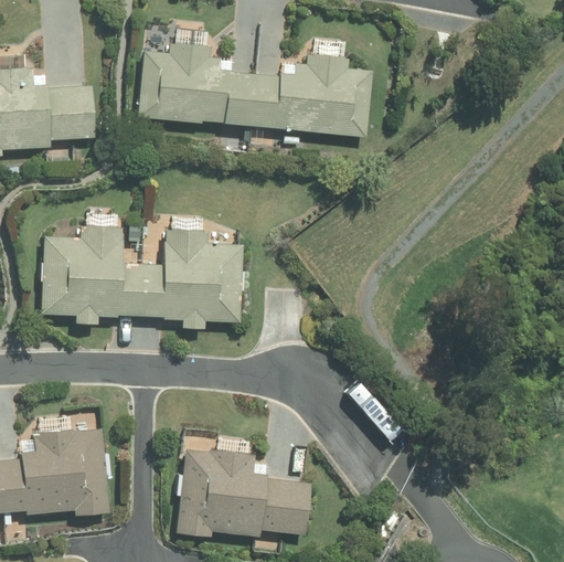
[(144,53),(137,117),(368,138),(374,72),(349,70),(350,57),(308,54),(307,65),(298,64),(297,75),(219,69),(220,59),(211,57),(212,45),(168,41),(167,54),(144,53)]
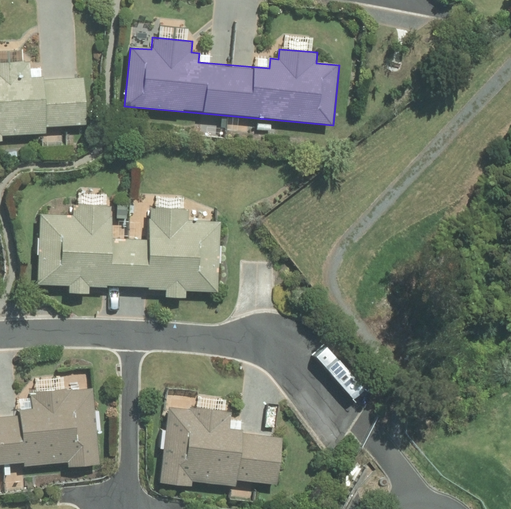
[(29,64),(0,65),(0,140),(3,141),(3,135),(45,133),(45,127),(85,125),(84,78),(44,79),(44,75),(30,75),(29,64)]
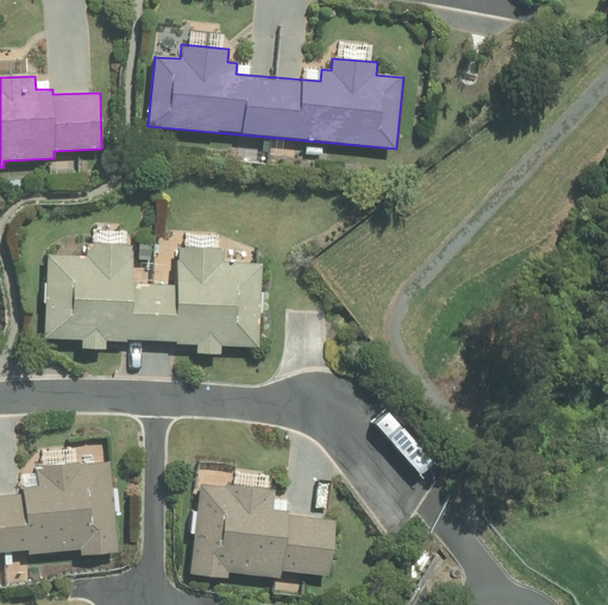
[(46,256),(43,336),(82,338),(82,348),(105,348),(105,339),(198,342),(198,353),(223,353),(223,342),(259,344),(262,263),(233,262),(224,262),(224,246),(177,245),(176,284),(131,283),(132,243),(88,241),(87,257),(46,256)]
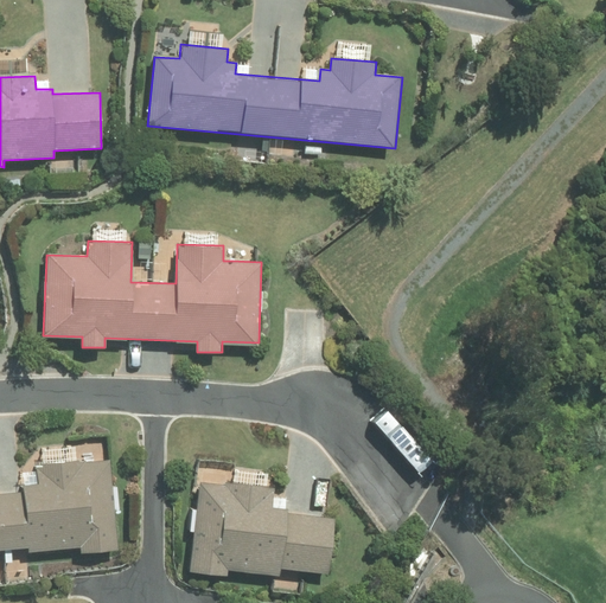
[(0,549),(29,546),(29,553),(78,549),(78,553),(115,551),(107,456),(34,463),(37,487),(0,489),(0,549)]
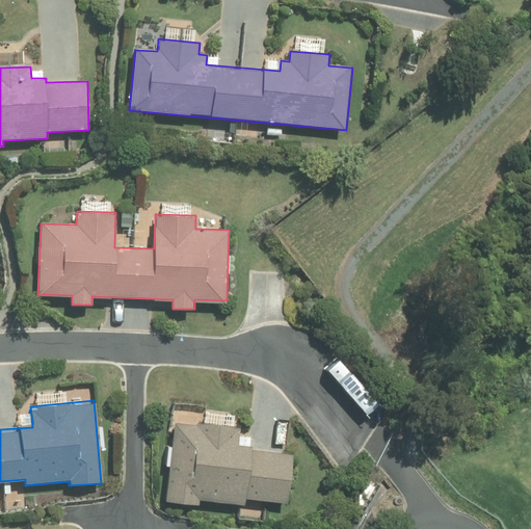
[(255,432),(175,423),(165,501),(200,505),(201,498),(246,503),(247,498),(288,503),(294,454),(253,449),(255,432)]
